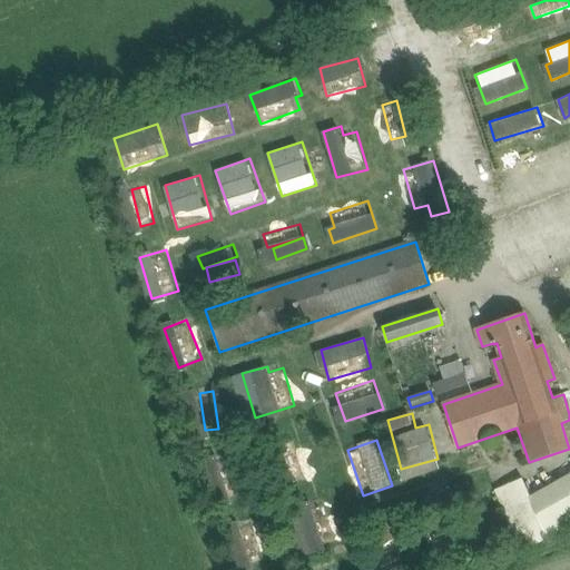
[(233,457),(218,461),(231,498),(245,492),(233,457)]
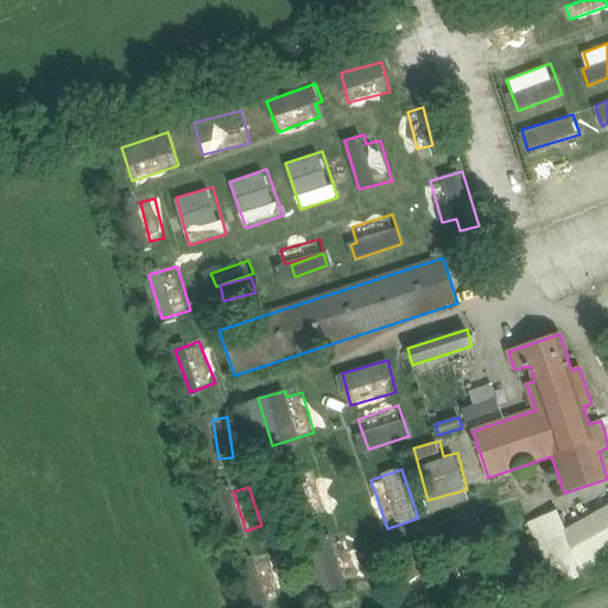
[(607,507),(568,532),(558,511),(527,524),(556,589),(586,576),(603,565),(600,559),(607,553),(607,507)]
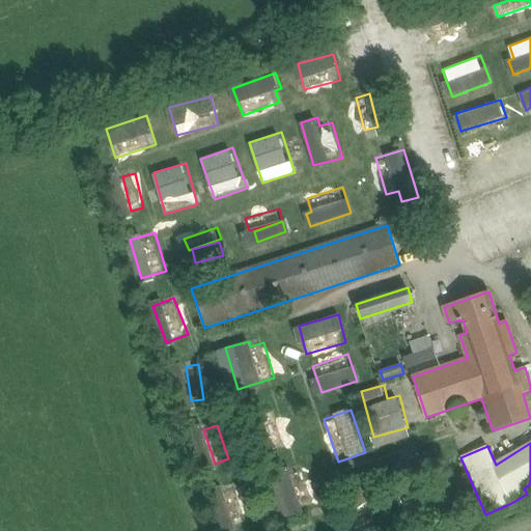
[(302,507),(314,502),(304,469),(290,473),(302,507)]
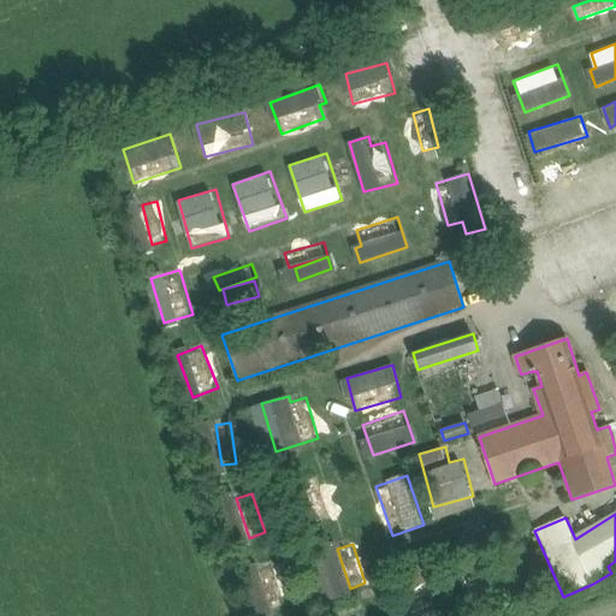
[(276,566),(260,570),(273,610),(289,605),(276,566)]
